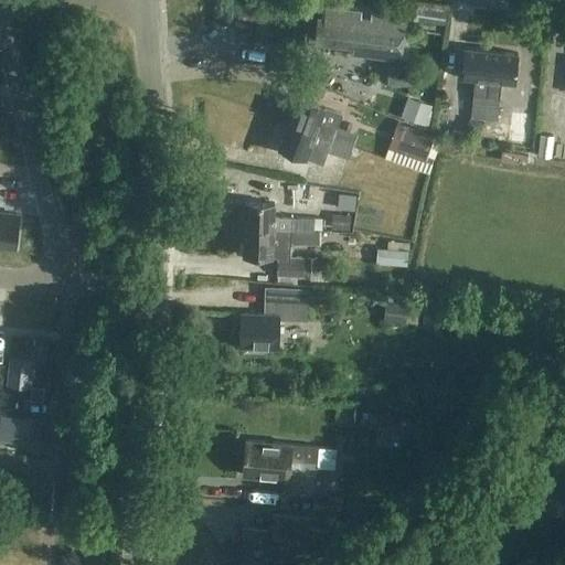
[(446,10),(415,6),(412,30),(444,34),(446,10)]
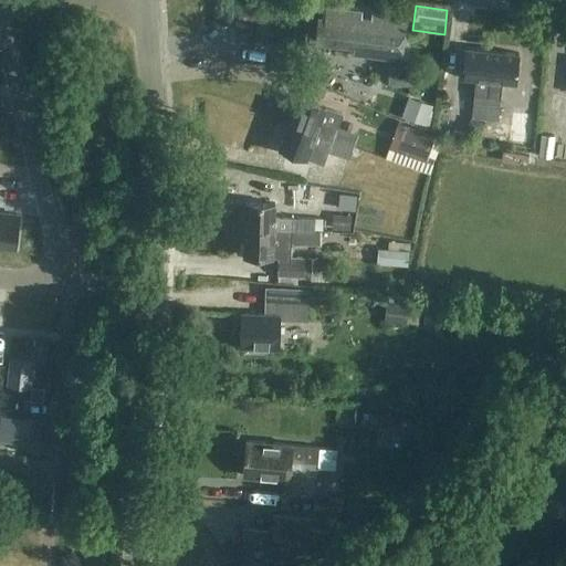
[(322,17),(318,41),(370,48),(370,54),(405,59),(409,17),(375,12),(375,18),(365,17),(366,11),(329,7),(328,18),(322,17)]
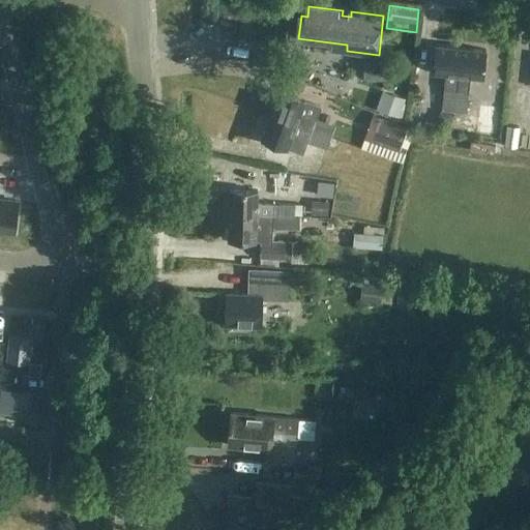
[(458,75),(461,48),(436,45),(433,72),(445,74),(441,112),(453,113),(457,90),(459,75),(458,75)]
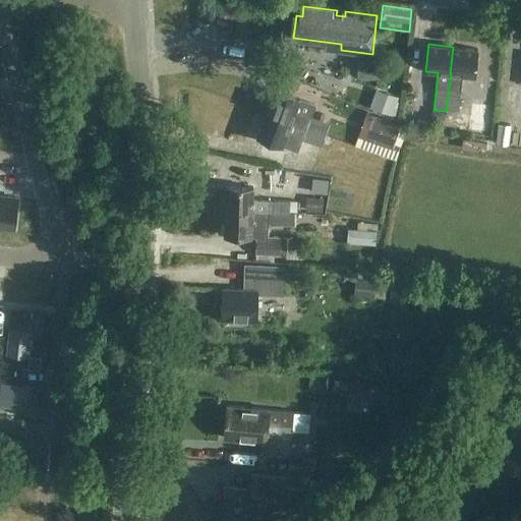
[(477,49),(453,47),(450,73),(451,73),(474,76),(477,49)]
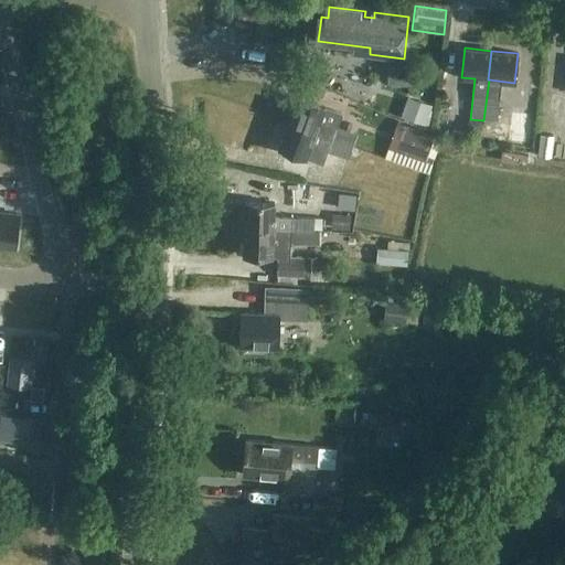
[(388,64),(387,82),(413,85),(415,67),(388,64)]
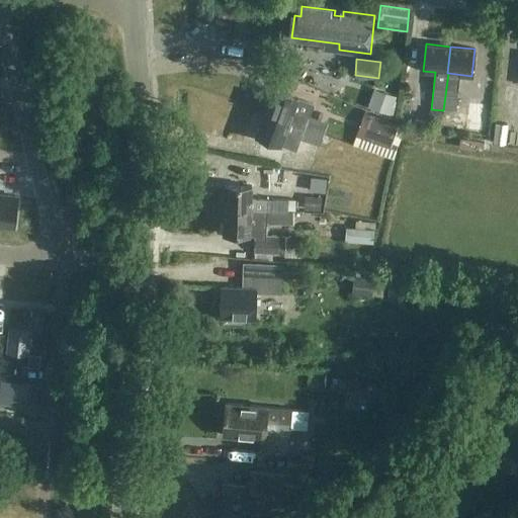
[(289,95),(312,101),(317,84),(294,78),(289,95)]
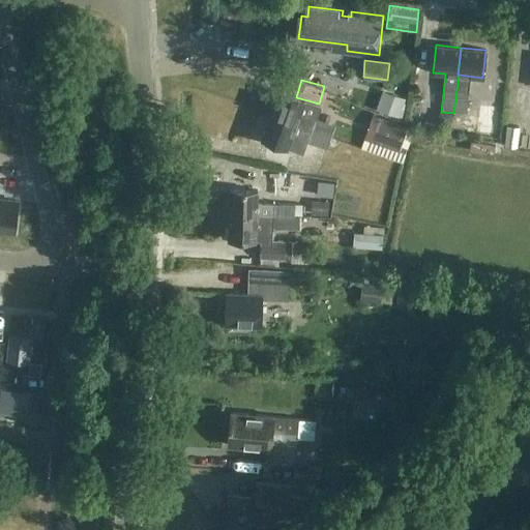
[(469,91),(457,90),(453,113),(466,114),(469,91)]
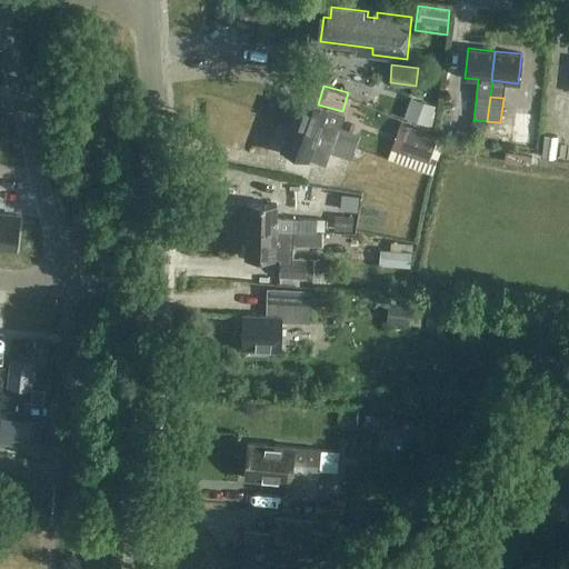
[(299,99),(290,125),(376,156),(379,143),(369,140),(369,139),(321,122),(327,109),(299,99)]
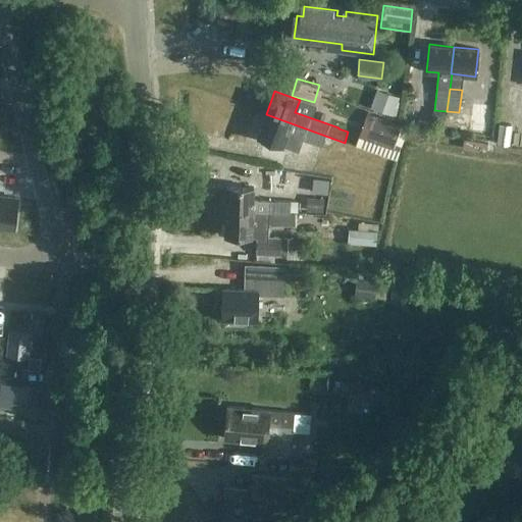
[(329,111),(333,99),(321,94),(316,107),(329,111)]
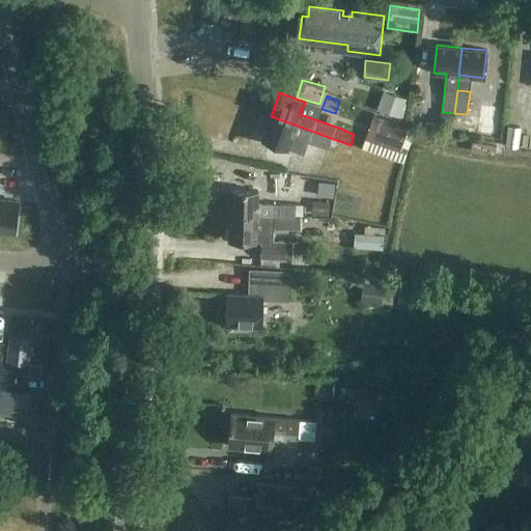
[(351,145),(271,116),(261,140),(308,157),(304,170),(339,183),(342,172),(329,168),(331,164),(322,161),(326,150),(347,158),(352,145),(351,145)]
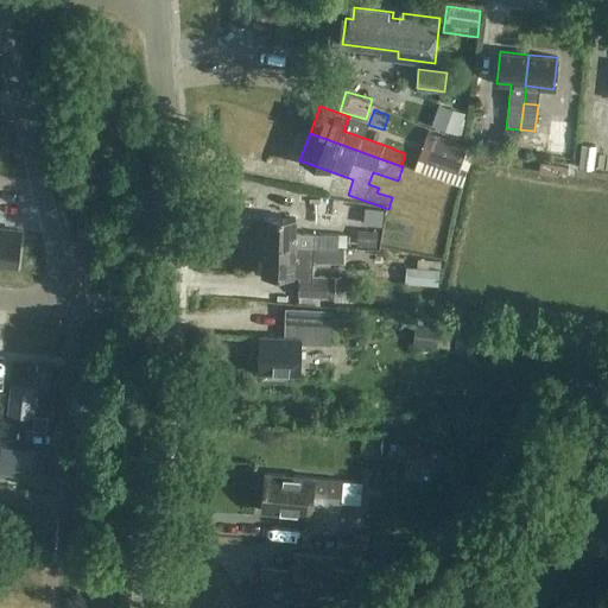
[(594,170),(596,146),(583,145),(581,169),(594,170)]
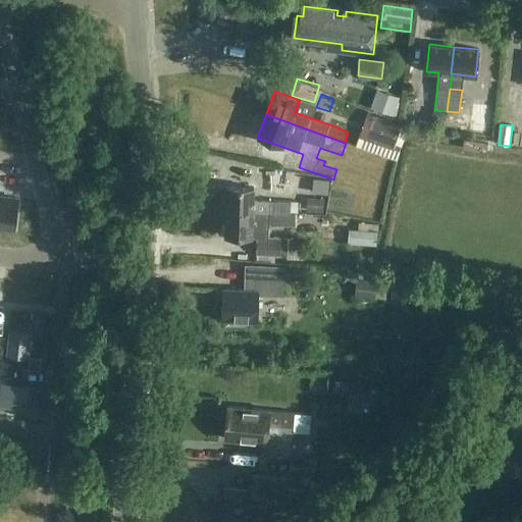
[(226,187),(225,211),(290,214),(290,203),(253,201),(254,188),(226,187)]
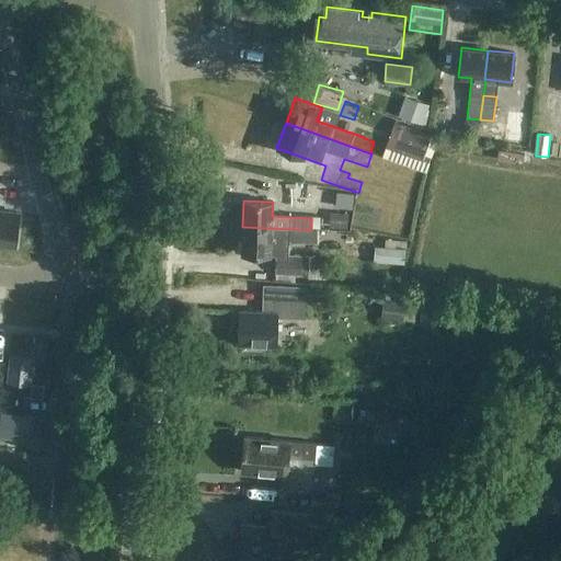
[(344,216),(345,203),(327,202),(327,215),(344,216)]
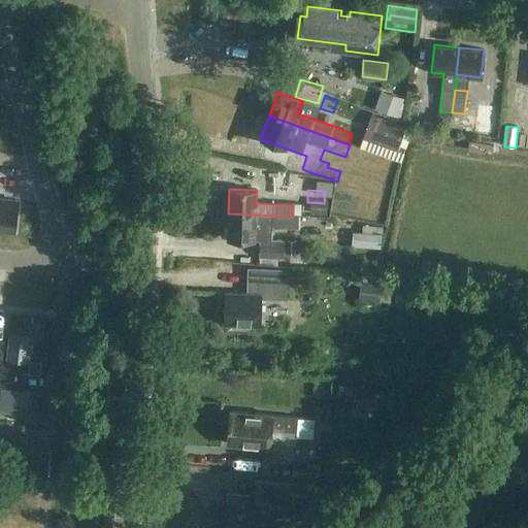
[(0,229),(13,231),(18,199),(0,197),(0,229)]
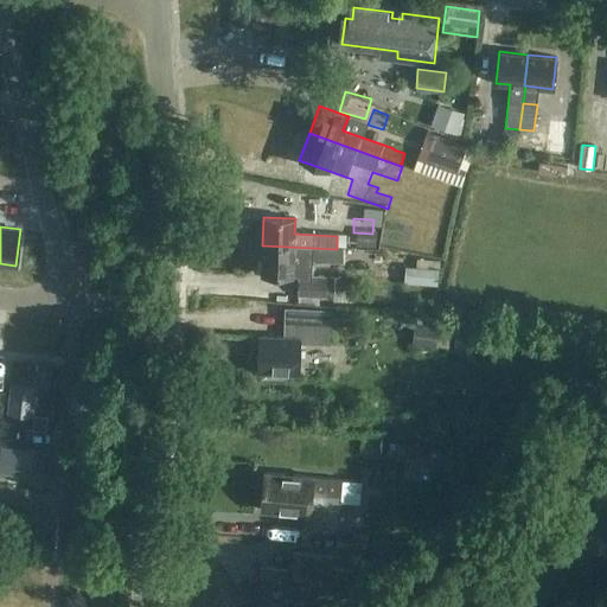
[(261,275),(299,276),(311,276),(312,263),(343,264),(344,250),(337,249),(262,246),(261,275)]
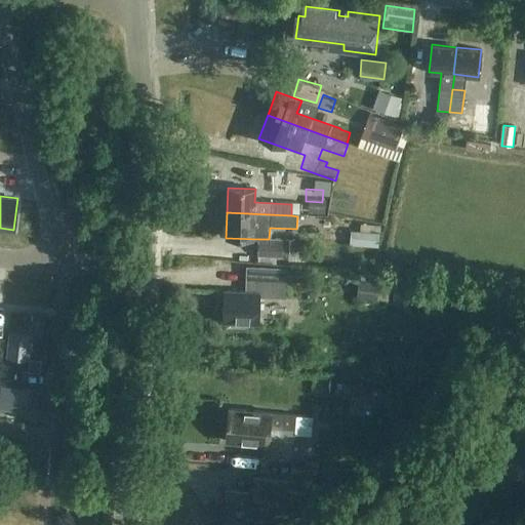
[(379,232),(351,230),(350,244),(378,246),(379,232)]
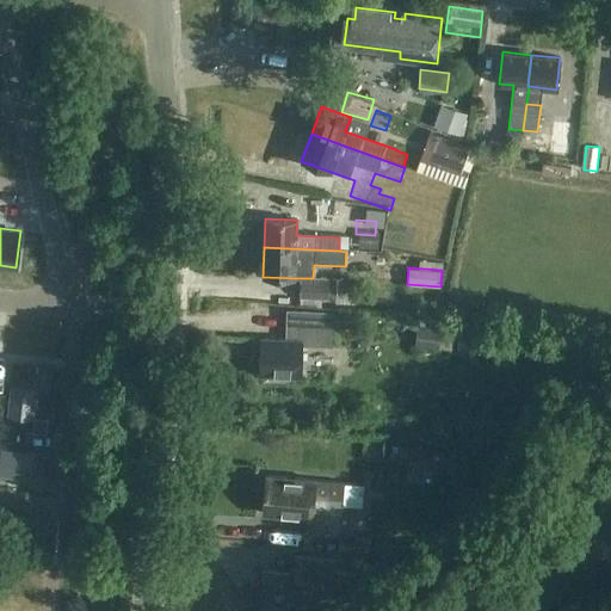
[(328,298),(329,279),(313,278),(301,278),(300,297),(328,298)]
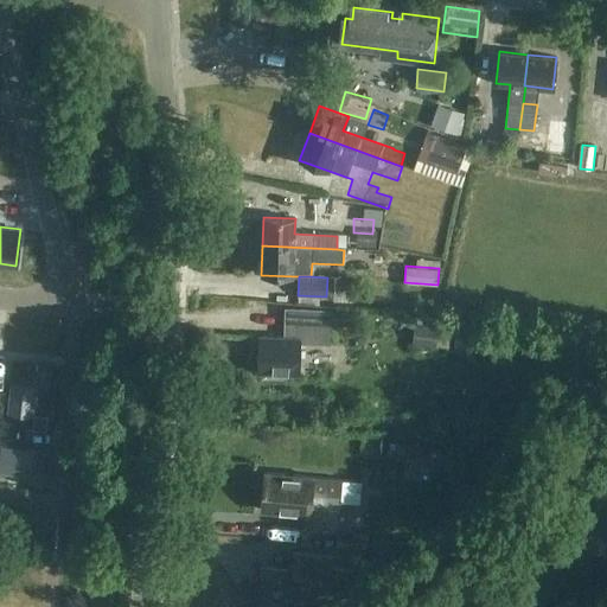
[(286,307),(286,317),(285,337),(259,336),(257,372),(300,374),(301,342),(331,343),(332,308),(286,307)]
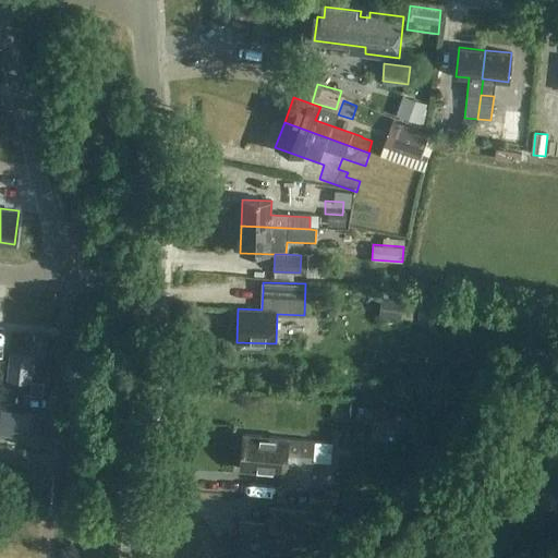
[(380,296),(378,315),(401,317),(403,299),(380,296)]
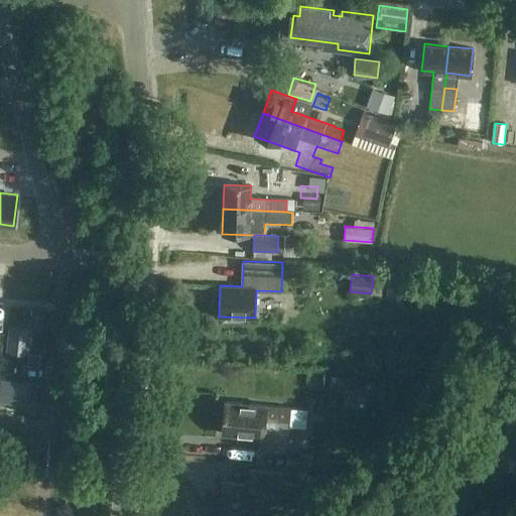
[(0,331),(0,361),(21,363),(22,352),(28,353),(30,327),(9,324),(7,335),(1,334),(2,331),(0,331)]
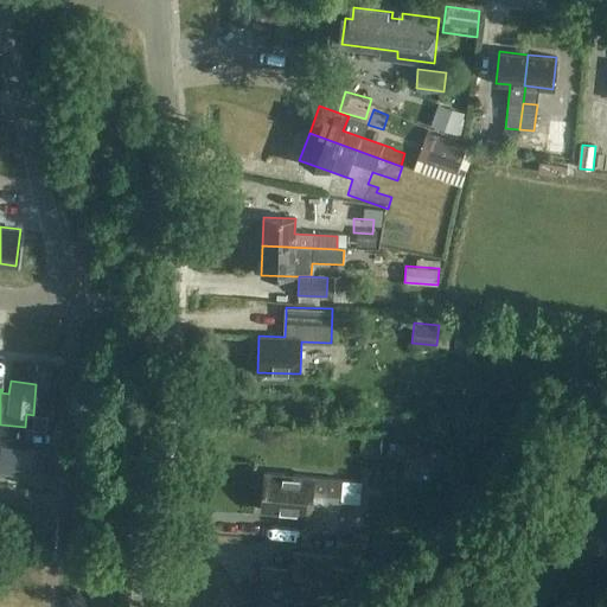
[(0,425),(0,471),(31,474),(33,448),(19,446),(19,440),(24,440),(25,427),(0,425)]
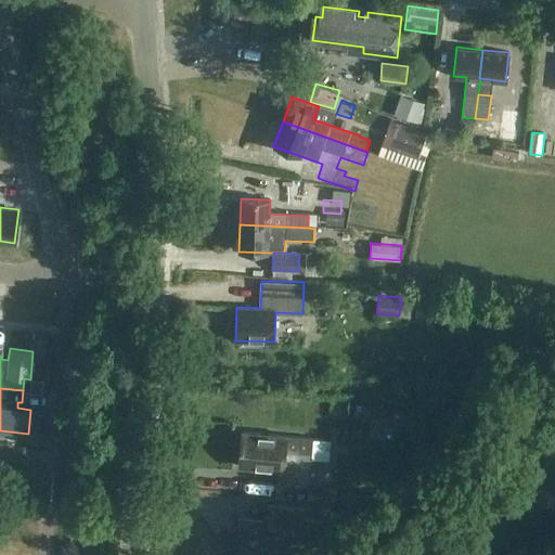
[(375,403),(374,421),(408,423),(409,402),(398,401),(397,404),(375,403)]
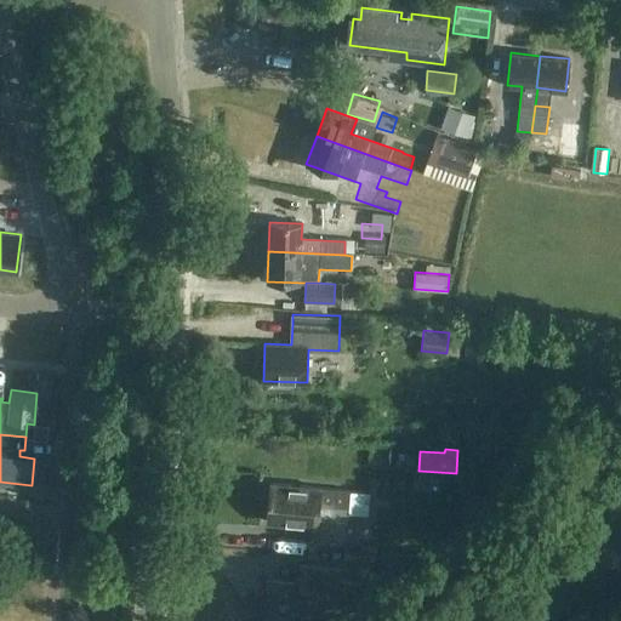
[(369,493),(320,488),(271,484),(267,522),(312,525),(311,542),(345,546),(347,513),(368,514),(369,493)]
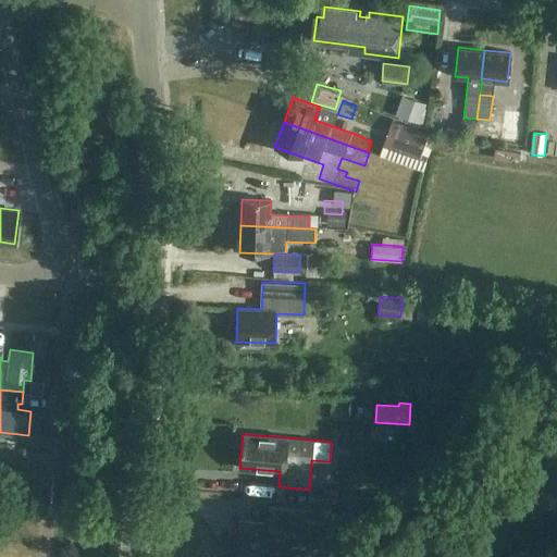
[(288,556),(291,529),(310,530),(311,510),(272,507),(270,522),(240,520),(240,519),(239,519),(235,556),(288,556)]
